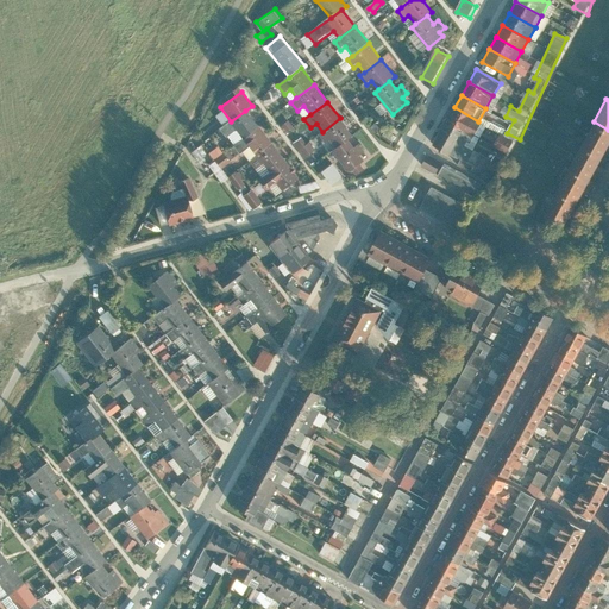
[(454,107),(447,120),(471,135),(478,121),(454,107)]
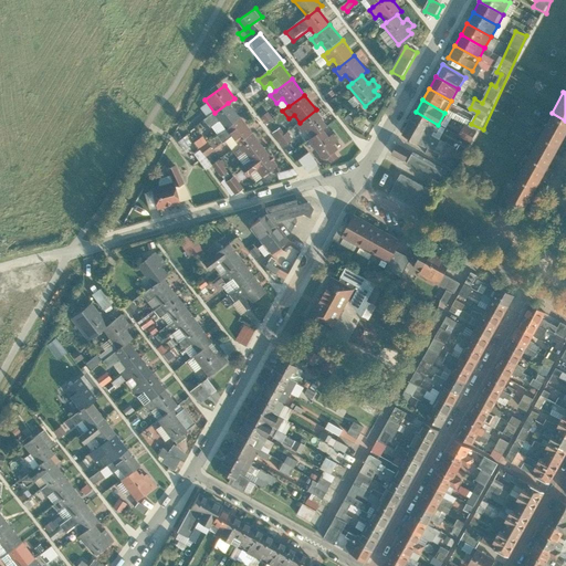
[(226,130),(241,118),(228,103),(215,113),(203,121),(210,128),(219,123),(226,130)]
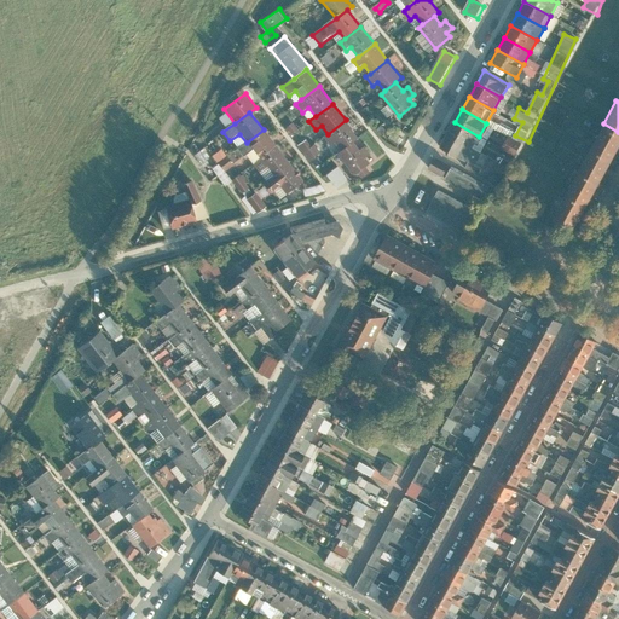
[(346,120),(328,134),(323,138),(330,146),(335,143),(342,152),(354,143),(359,138),(346,120)]
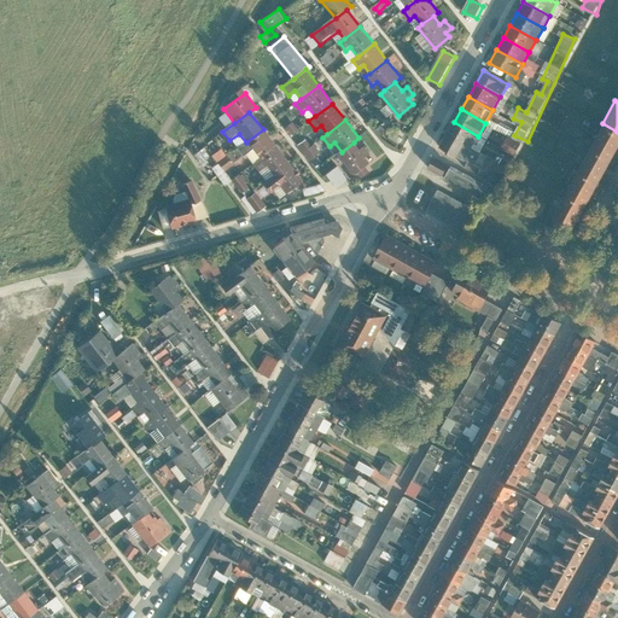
[(454,122),(447,135),(471,149),(478,136),(454,122)]
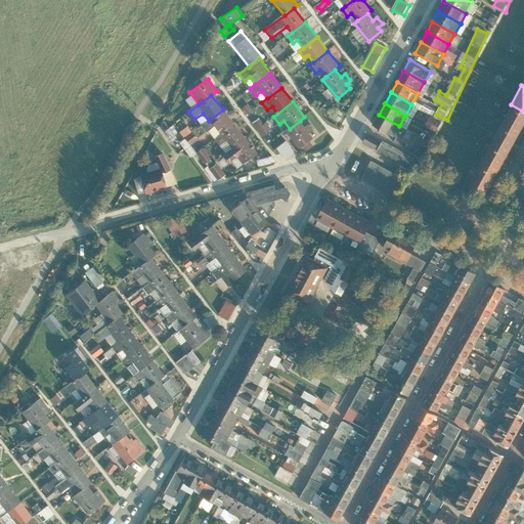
[(519,133),(523,123),(523,112),(511,104),(500,124),(519,133)]
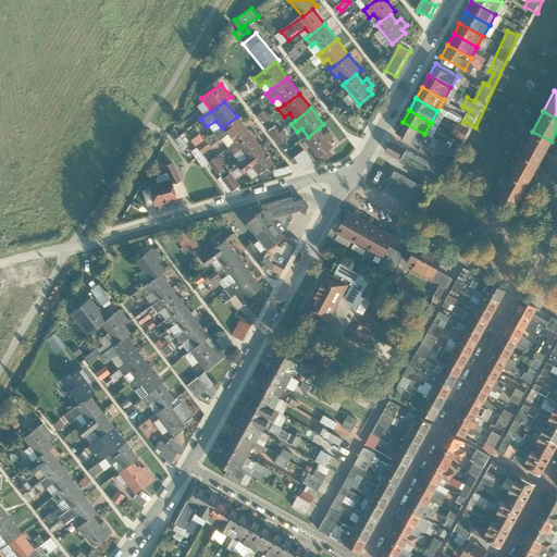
[(249,132),(237,116),(222,128),(213,135),(219,143),(227,135),(234,143),(249,132)]
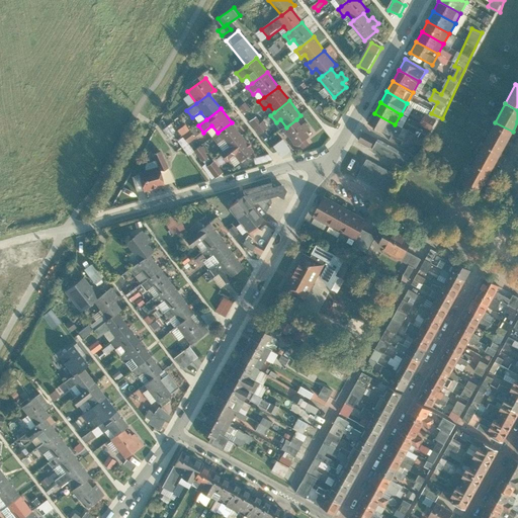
[(427,112),(422,123),(434,130),(439,119),(427,112)]
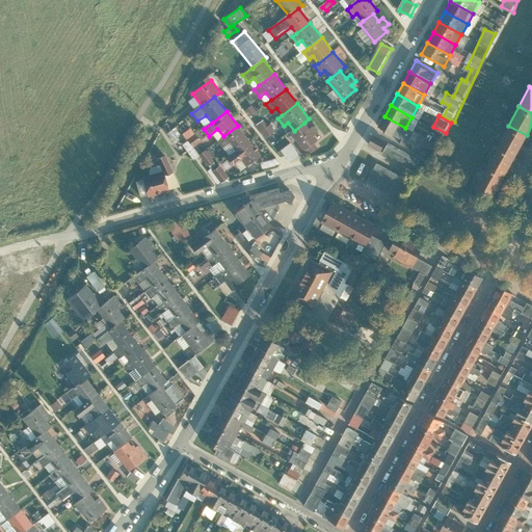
[(384,116),(377,127),(399,139),(405,128),(384,116)]
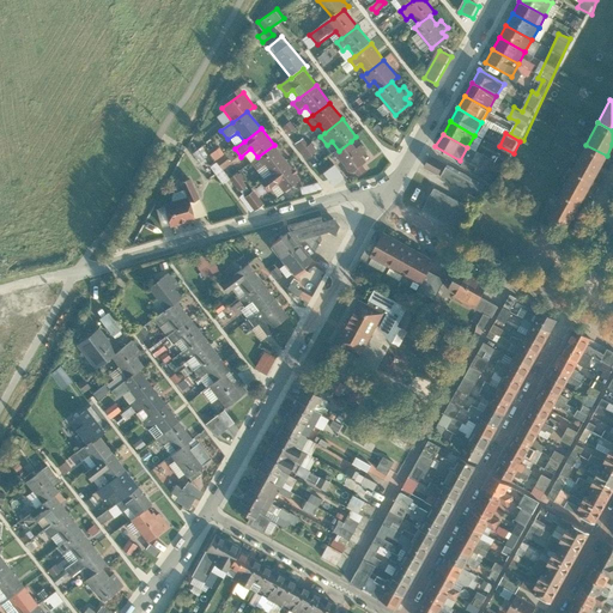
[(320,150),(313,141),(309,143),(304,137),(297,143),(308,158),(320,150)]
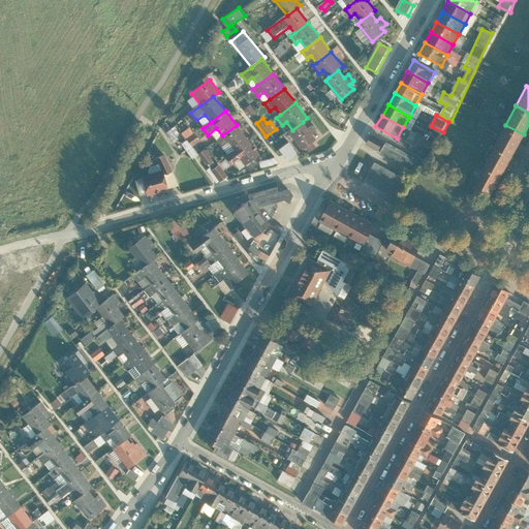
[(303,122),(292,130),(288,133),(304,151),(317,141),(313,135),(317,132),(312,126),(309,128),(303,122)]
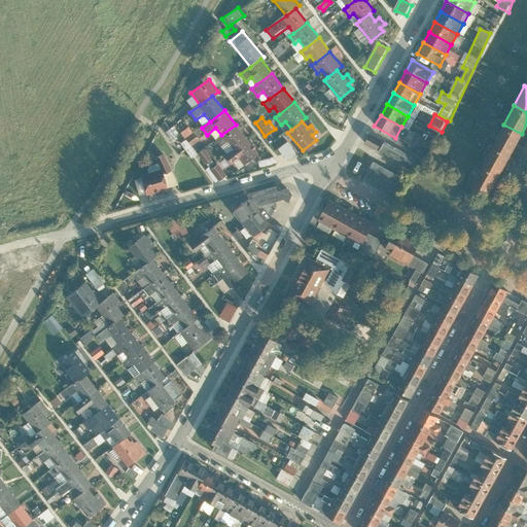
[(247,140),(236,125),(221,135),(216,139),(222,146),(226,143),(233,151),(247,140)]
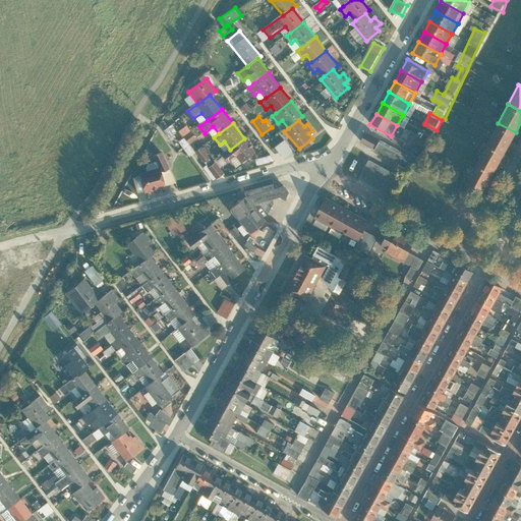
[(505,153),(516,132),(498,123),(486,143),(505,153)]
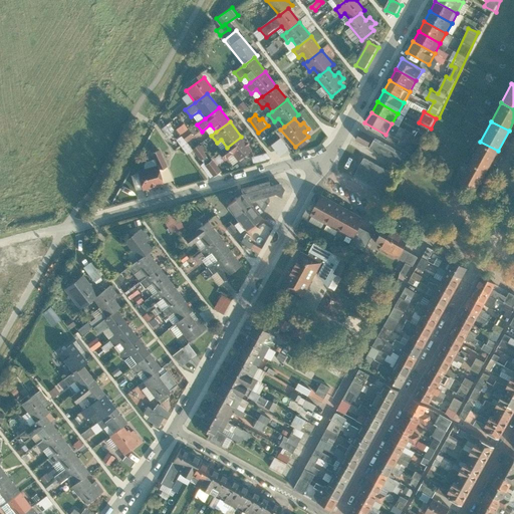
[(189,153),(194,149),(189,142),(196,137),(185,122),(177,129),(182,135),(178,138),(189,153)]
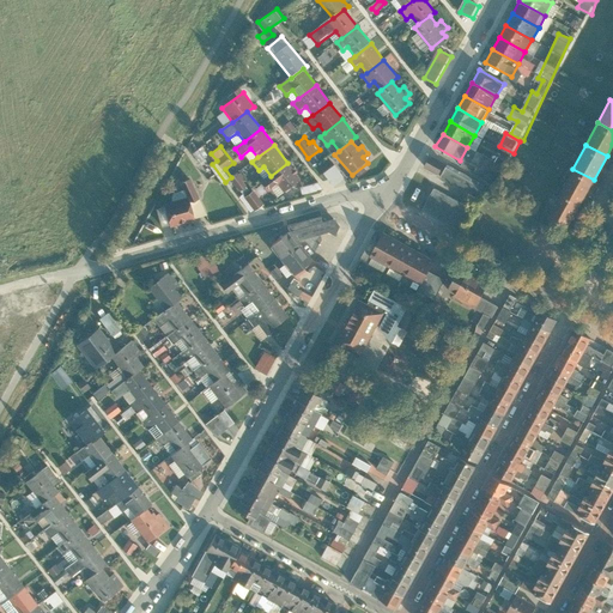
[(430,155),(423,167),(437,174),(443,161),(430,155)]
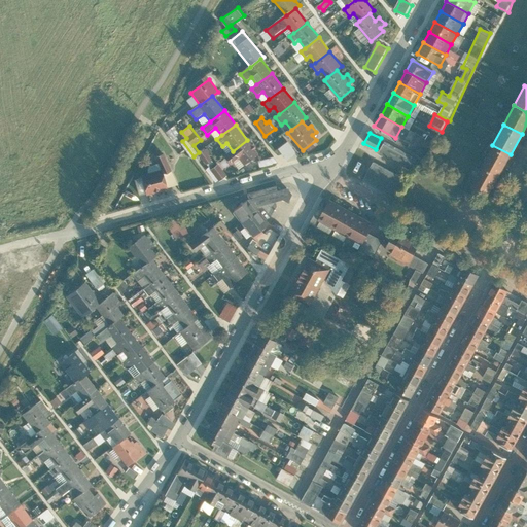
[(258,154),(247,140),(233,151),(224,157),(231,166),(239,160),(245,166),(258,154)]
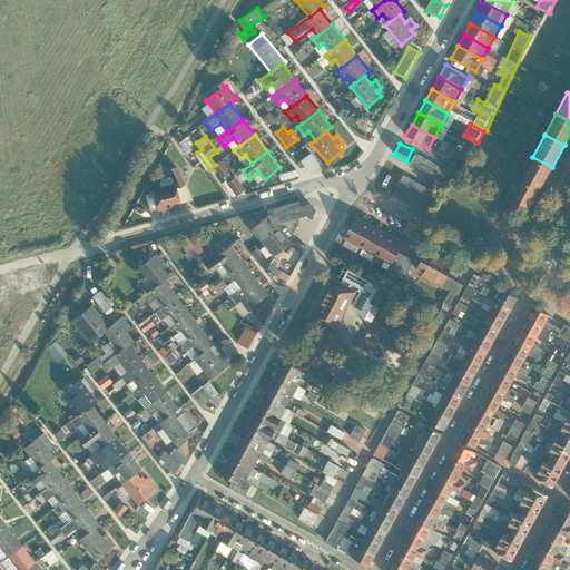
[(302,159),(312,173),(323,164),(313,151),(302,159)]
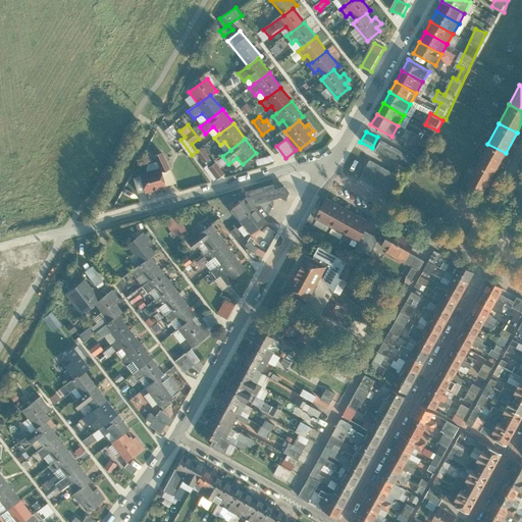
[(494,172),(506,153),(487,144),(477,162),(494,172)]
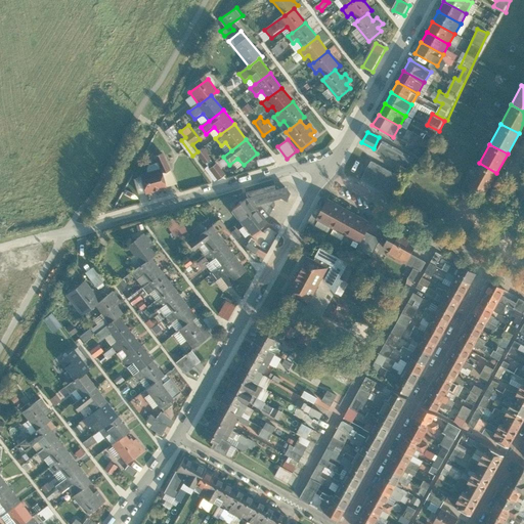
[(205,162),(213,157),(206,146),(198,151),(205,162)]
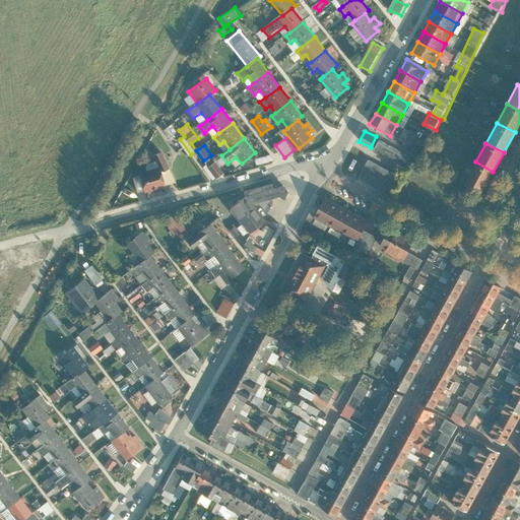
[(170,170),(161,152),(154,156),(163,173),(170,170)]
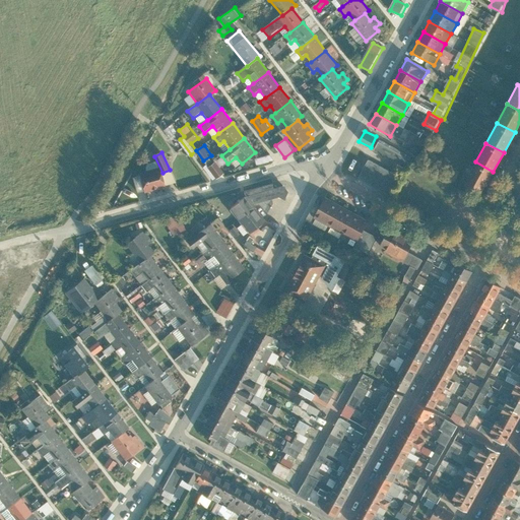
[(370,158),(361,178),(392,193),(401,174),(370,158)]
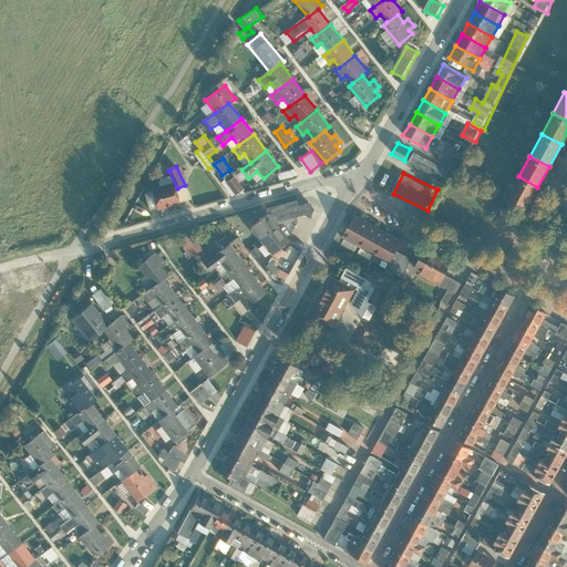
[(526,207),(537,187),(518,176),(507,196),(526,207)]
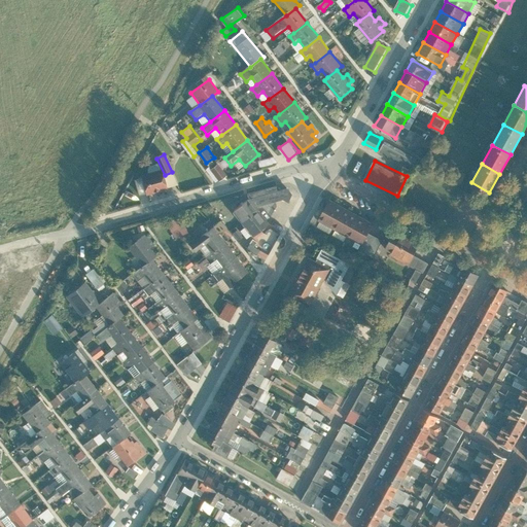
[(163,171),(141,177),(147,197),(168,190),(163,171)]
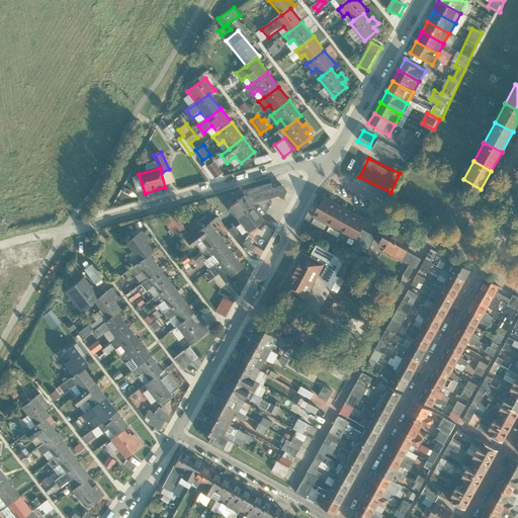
[(271,181),(243,189),(245,193),(230,205),(240,218),(255,207),(251,202),(277,195),(284,198),(288,189),(283,183),(273,186),(271,181)]
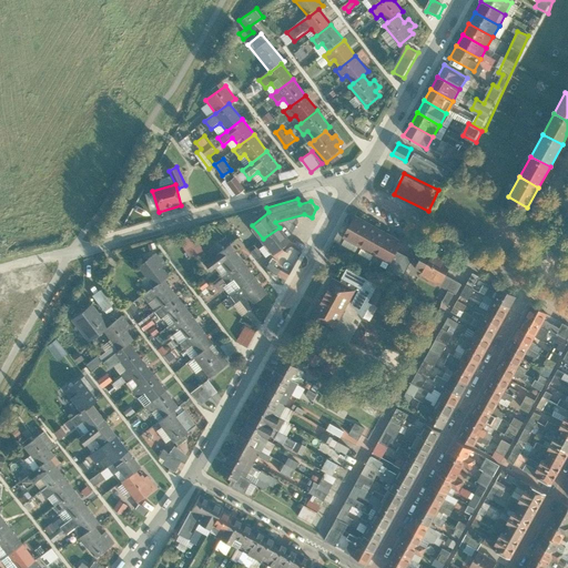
[(343,237),(358,245),(371,223),(355,214),(343,237)]
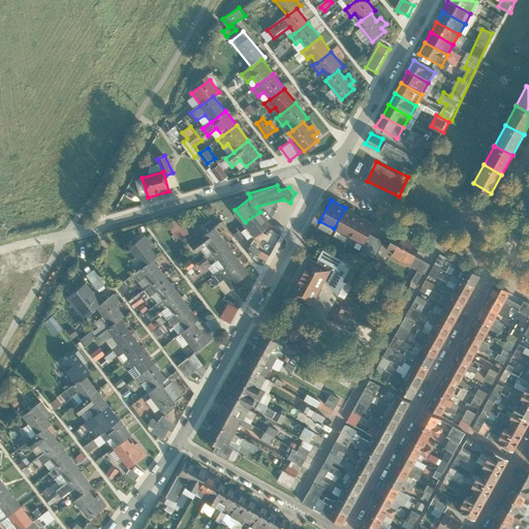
[(360,215),(345,208),(334,228),(348,237),(360,215)]
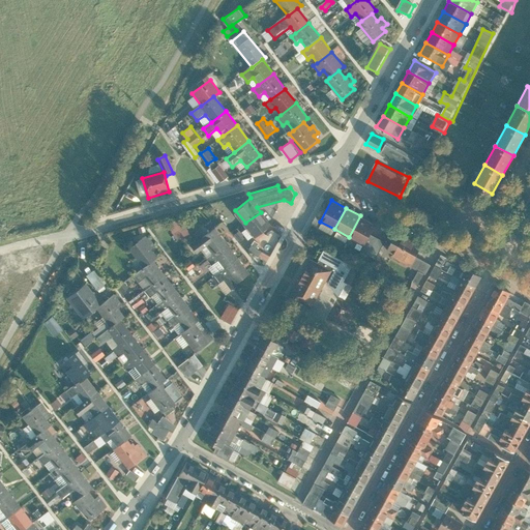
[(269,224),(261,212),(245,223),(254,235),(269,224)]
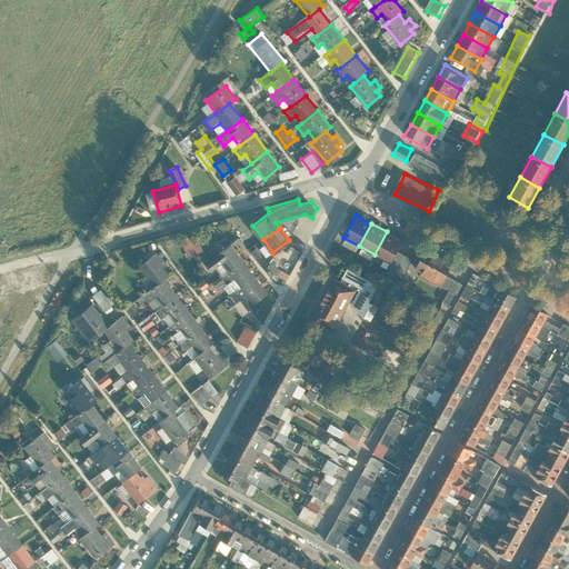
[(387,231),(375,255),(389,262),(402,240),(387,231)]
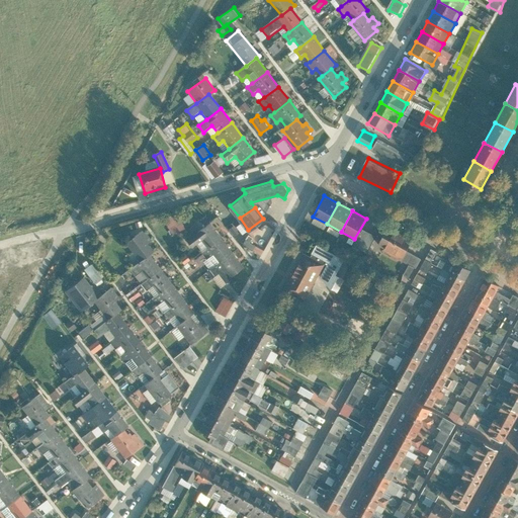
[(181,224),(177,214),(172,217),(176,226),(181,224)]
